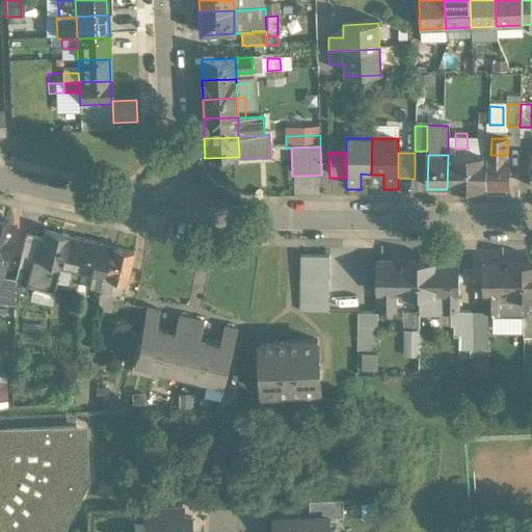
[(461,155),(448,155),(447,189),(467,189),(467,155),(461,155)]
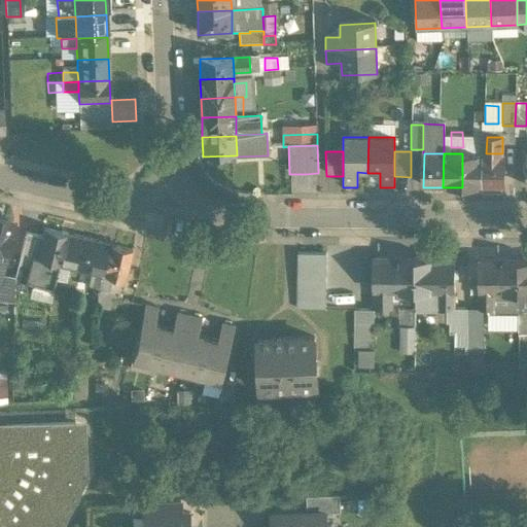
[(463,153),(462,153),(462,187),(482,187),(482,153),(463,153)]
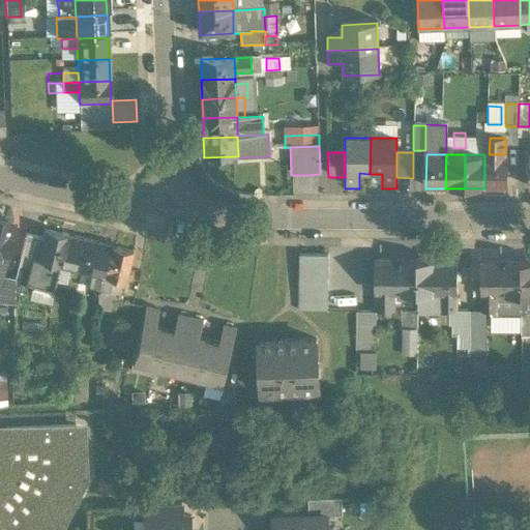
[(489,154),(484,154),(484,188),(505,188),(505,154),(489,154)]
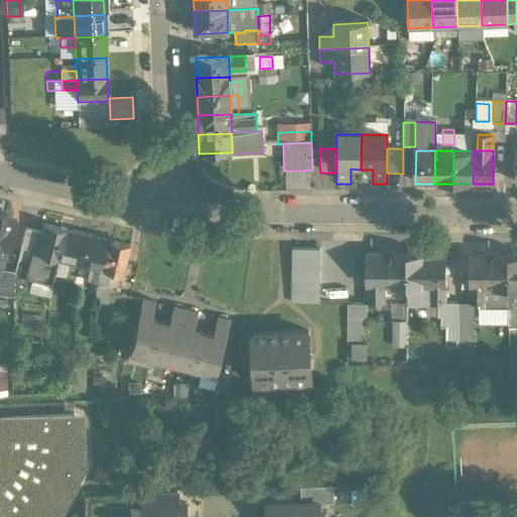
[(10,218),(0,215),(0,246),(3,247),(3,246),(7,232),(10,218)]
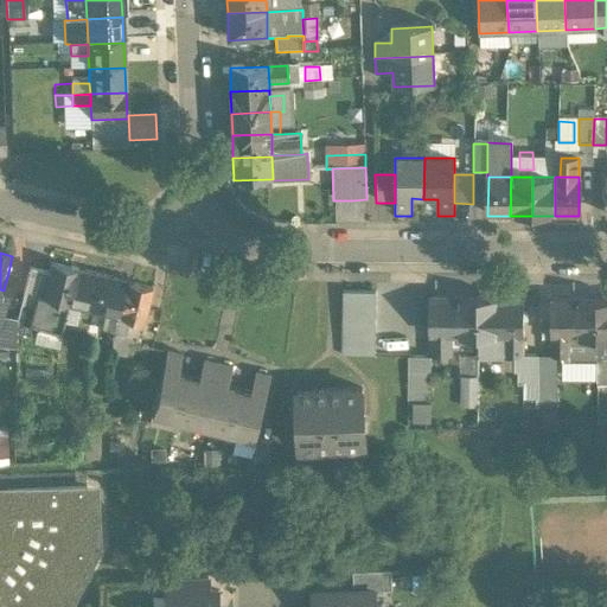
[(76,272),(50,264),(48,274),(42,299),(42,300),(68,306),(76,272)]
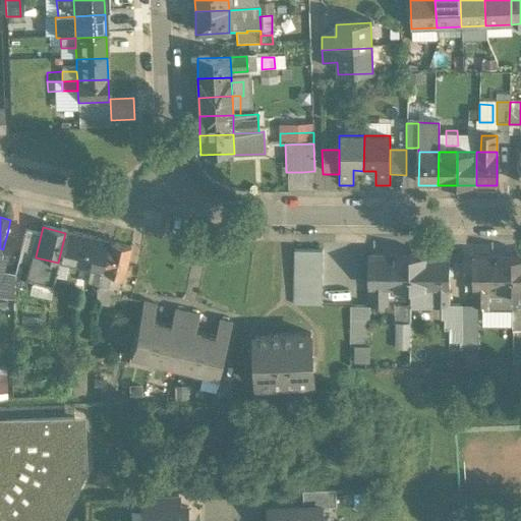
[(41,235),(25,231),(17,263),(29,266),(32,254),(36,256),(41,235)]
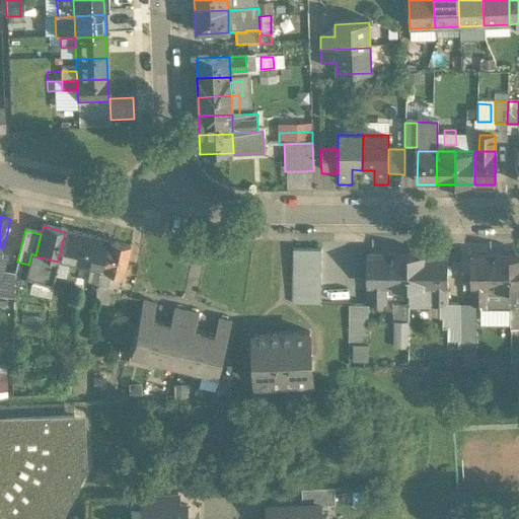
[(65,232),(58,262),(68,265),(79,267),(86,237),(65,232)]
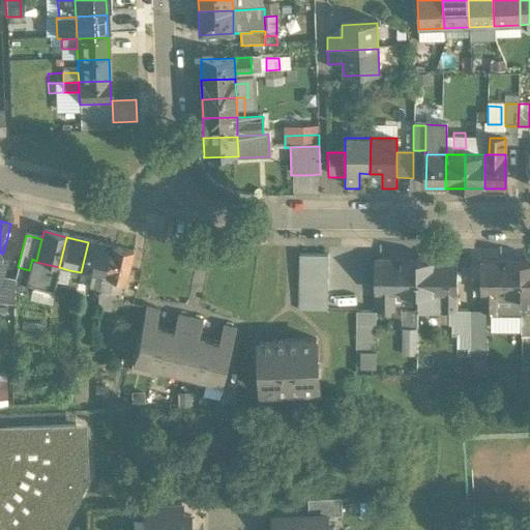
[(7,238),(3,253),(8,254),(11,239),(7,238)]
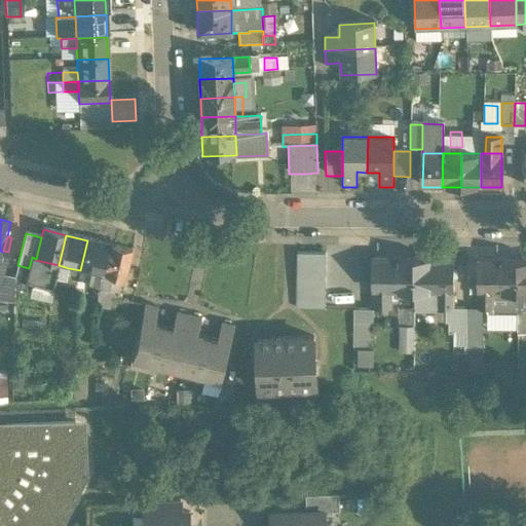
[(109,246),(87,240),(80,270),(91,273),(101,275),(109,246)]
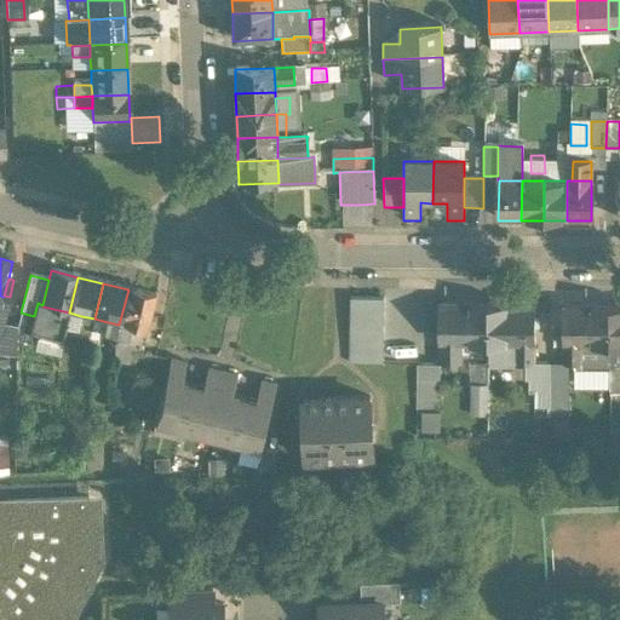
[(154,296),(128,290),(119,325),(131,328),(145,332),(154,296)]
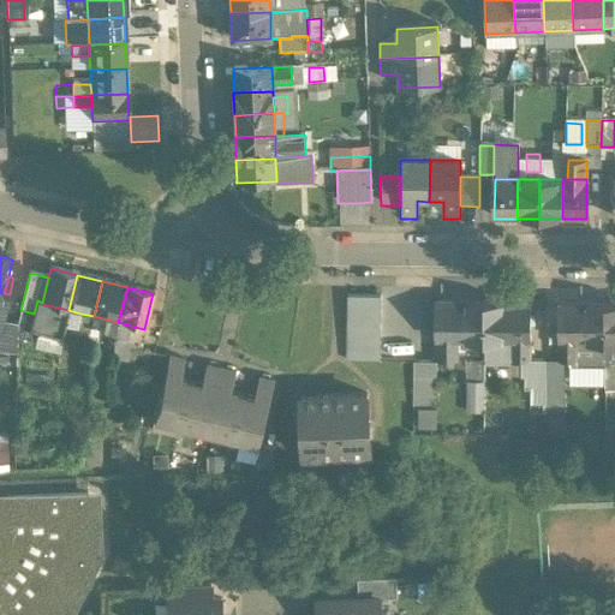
[(347,298),(347,360),(378,362),(380,298),(347,298)]
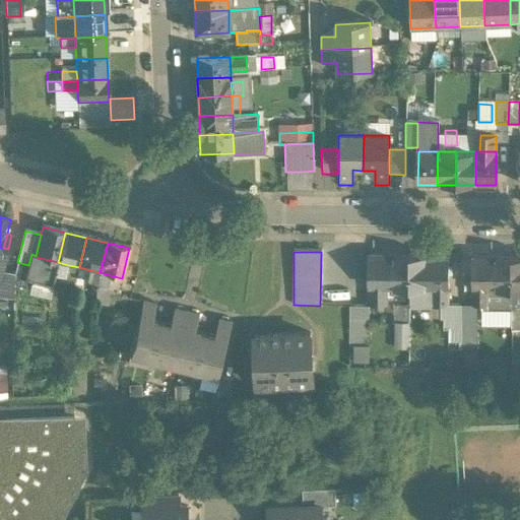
[(58,262),(36,257),(36,256),(31,254),(28,265),(24,281),(52,288),(55,276),(58,262)]
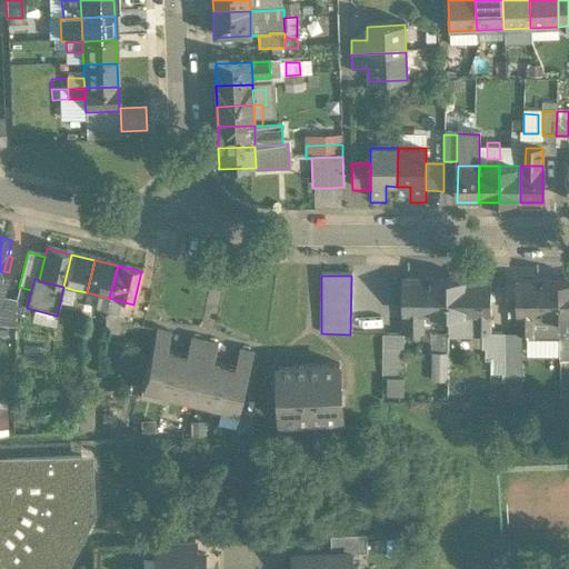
[(405,281),(395,281),(395,302),(403,303),(405,281)]
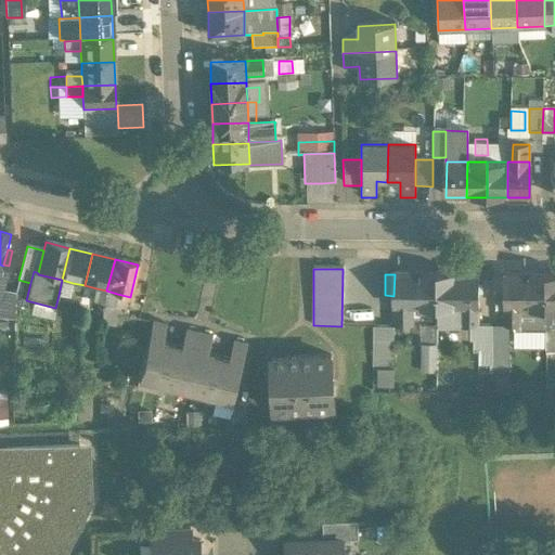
[(436,274),(395,274),(394,296),(394,309),(411,309),(436,309),(436,274)]
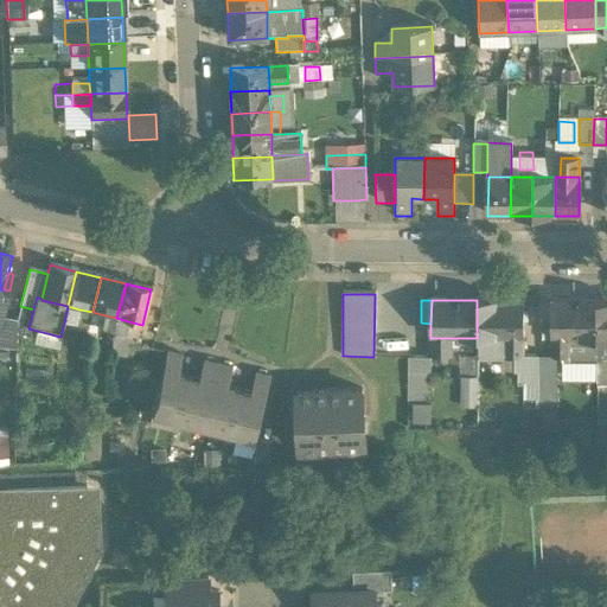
[(522,301),(477,300),(477,338),(504,338),(522,338),(522,301)]
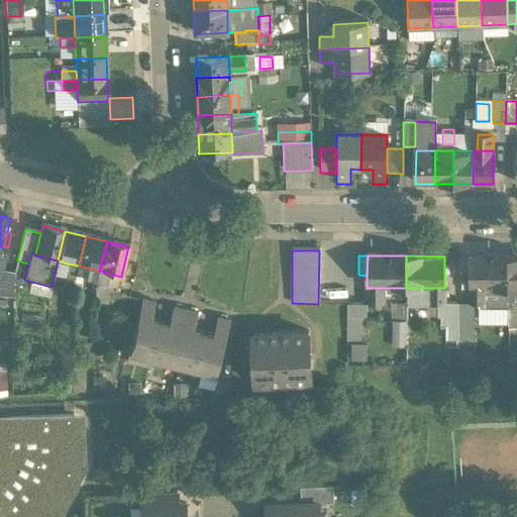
[(489,256),(469,256),(469,289),(485,289),(489,289),(489,256)]
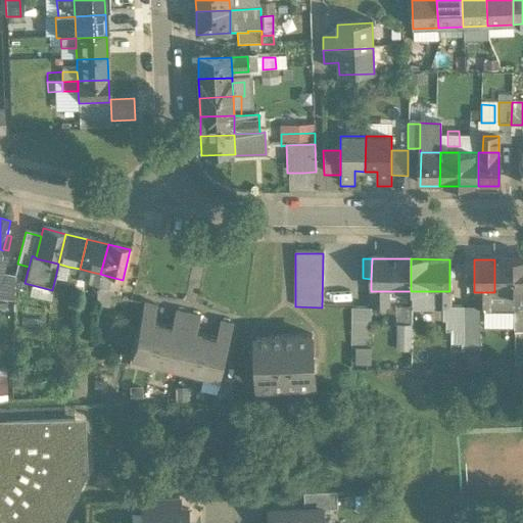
[(513,259),(494,259),(494,292),(490,292),(490,310),(514,310),(513,292),(513,259)]
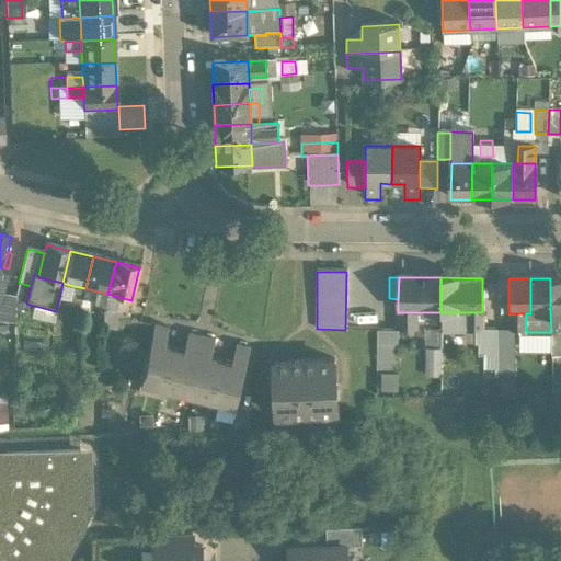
[(560,278),(550,278),(550,313),(560,313),(560,278)]
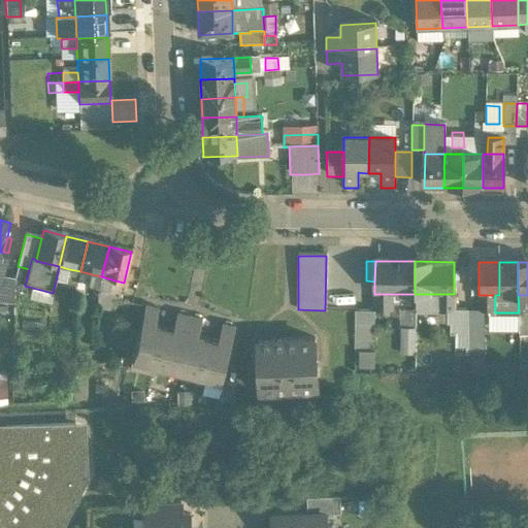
[(69,269),(59,266),(56,281),(65,284),(69,269)]
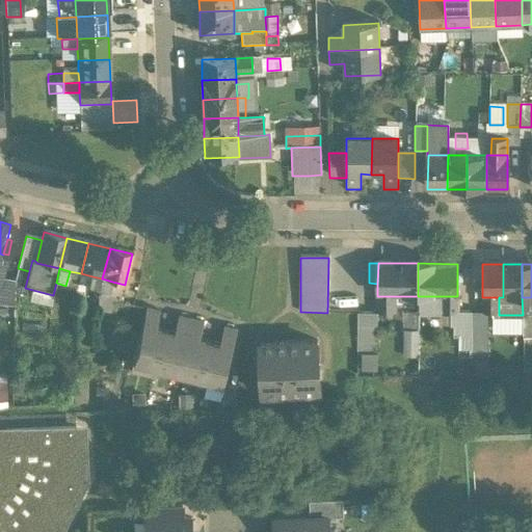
[(92,276),(81,273),(78,287),(89,290),(92,276)]
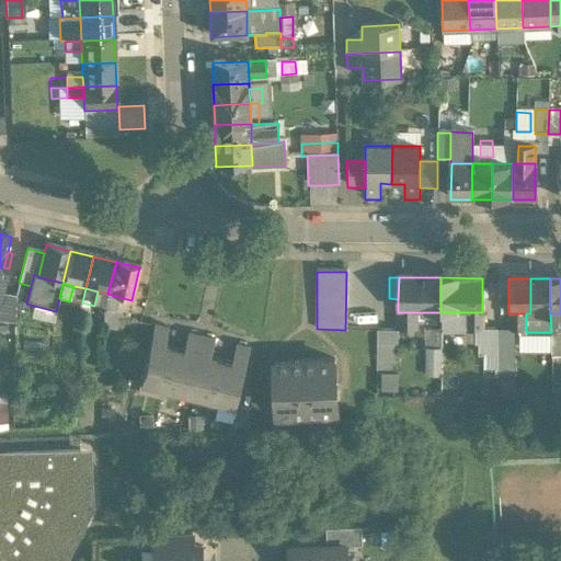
[(107,294),(98,292),(94,306),(94,307),(98,308),(103,309),(107,294)]
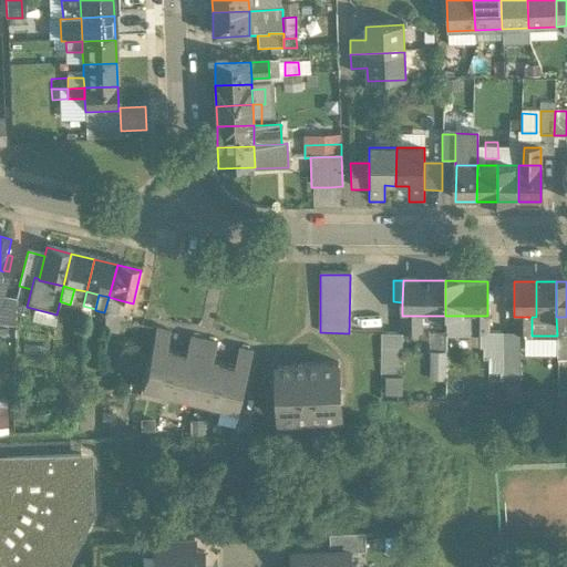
[(16,299),(0,296),(0,325),(14,326),(16,299)]
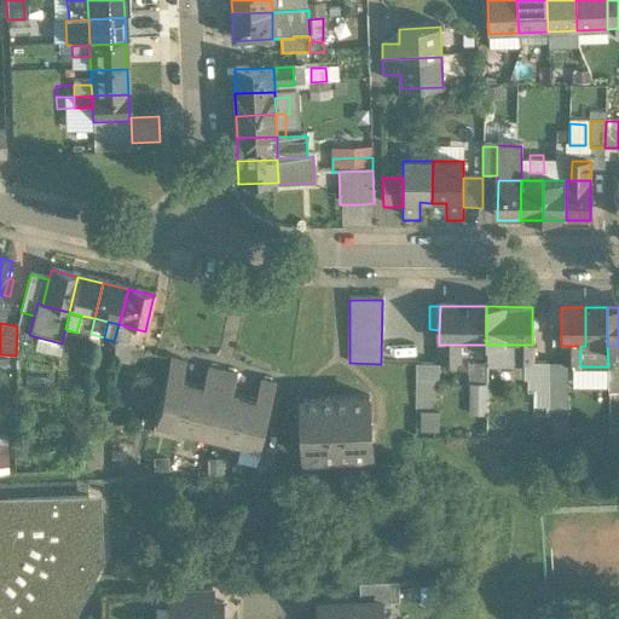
[(131,328),(119,324),(114,341),(126,345),(131,328)]
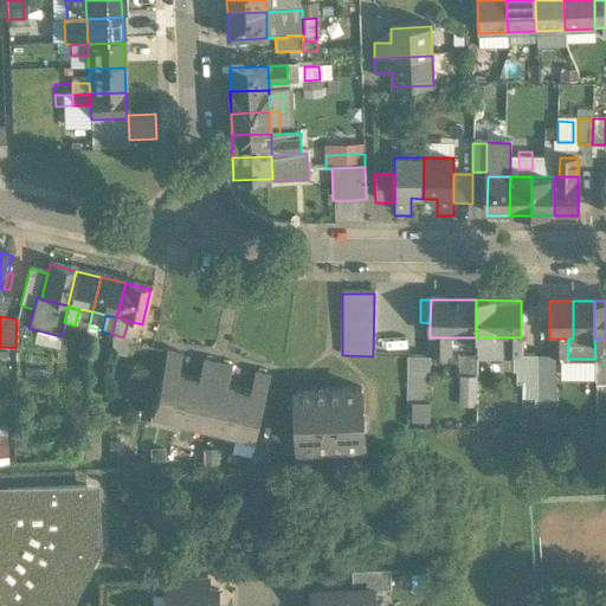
[(142,324),(128,321),(123,337),(129,339),(128,346),(136,345),(142,324)]
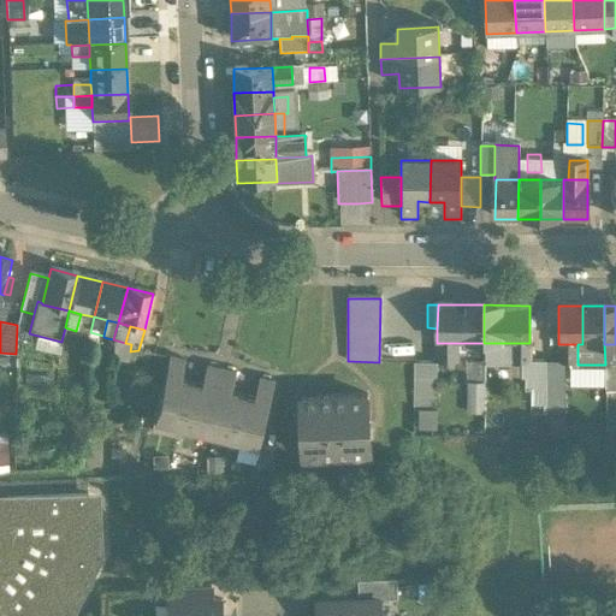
[(113,339),(107,338),(104,351),(110,353),(113,339)]
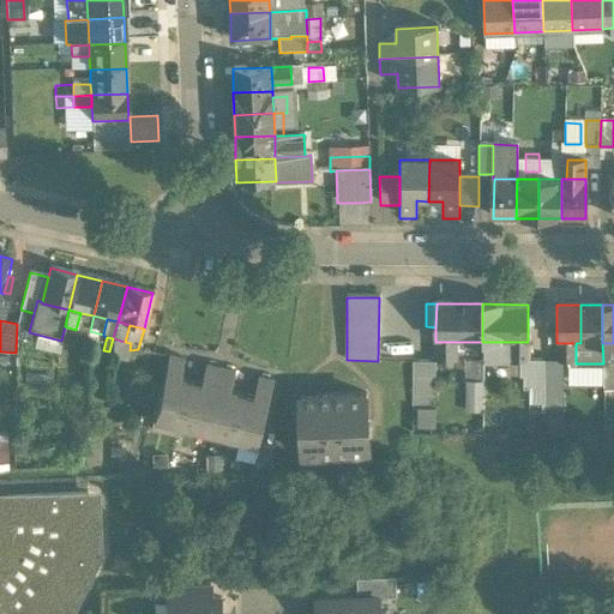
[(125,342),(113,338),(109,351),(108,357),(126,362),(130,350),(131,343),(125,342)]
